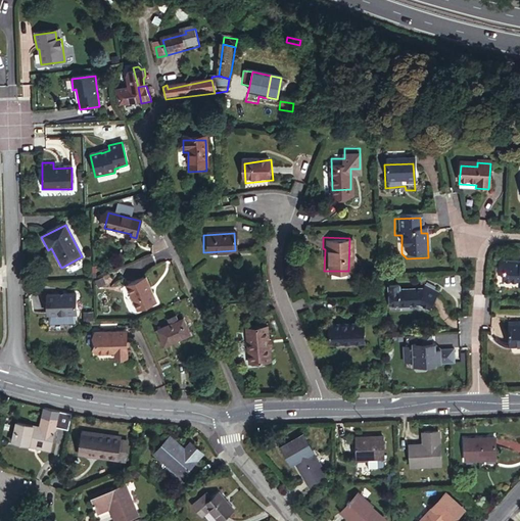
[(519,267),(499,266),(498,286),(516,286),(516,289),(519,288),(519,267)]
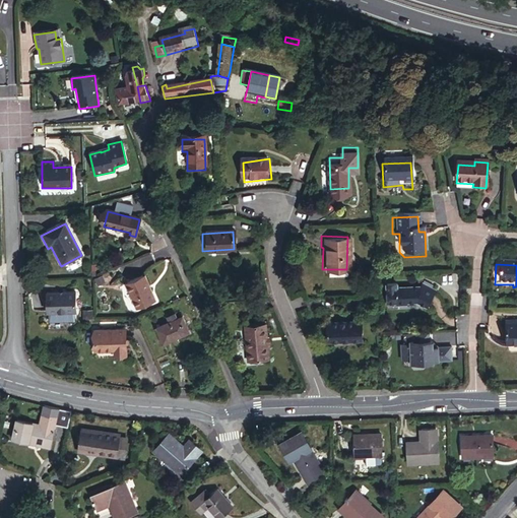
[(155,301),(144,277),(126,285),(136,309),(155,301)]
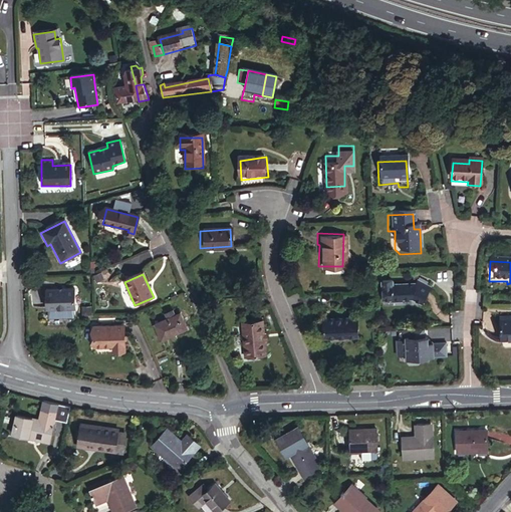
[(98,275),(91,278),(94,283),(100,281),(98,275)]
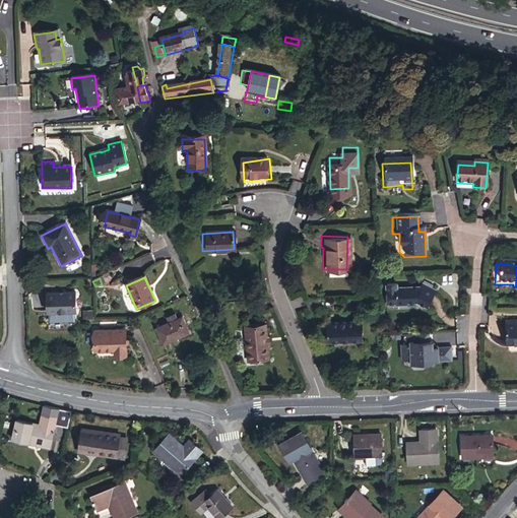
[(413,308),(425,314),(433,302),(435,298),(419,290),(418,293),(393,294),(393,313),(406,312),(406,308),(413,308)]
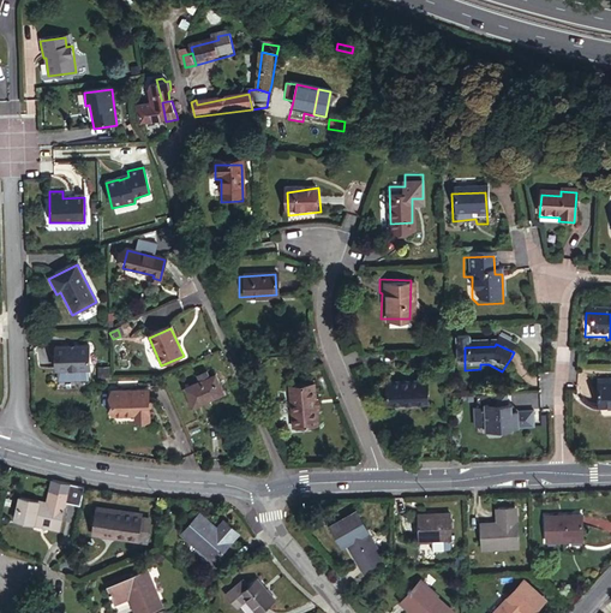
[(89,370),(89,346),(53,347),(54,372),(89,370)]
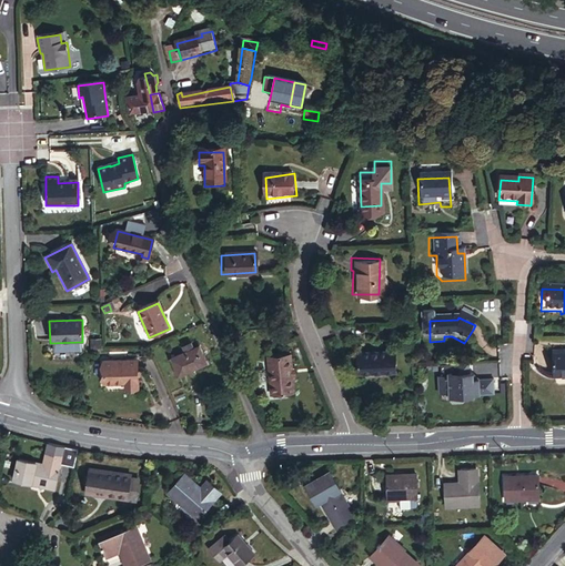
[(183,353),(192,350),(190,343),(181,347),(183,353)]
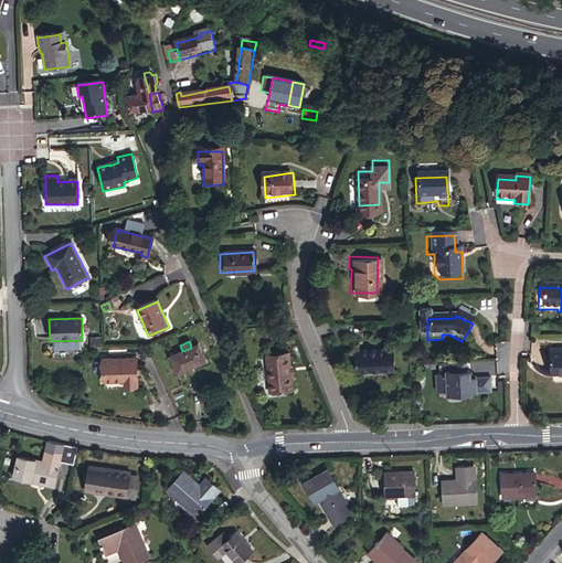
[(195,346),(191,348),(182,351),(168,357),(176,373),(203,362),(195,346)]
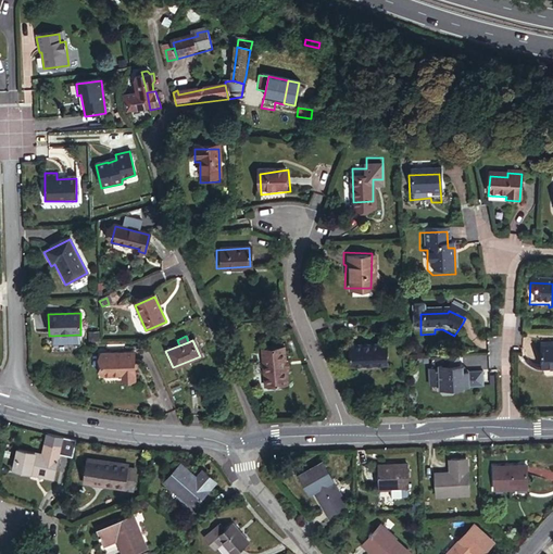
[(284,344),(261,348),(264,385),(287,381),(284,344)]
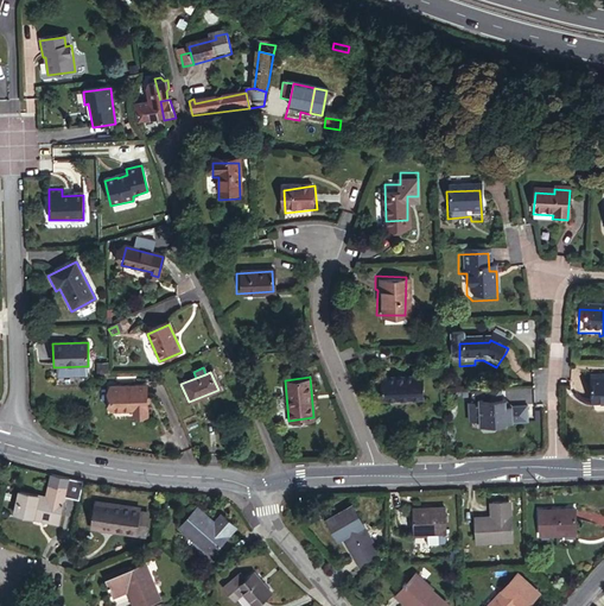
[(413,377),(374,377),(374,412),(412,414),(413,377)]
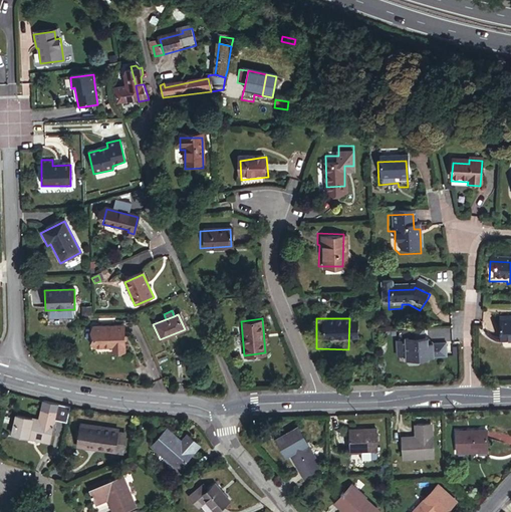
[(510,326),(509,326),(509,323),(498,323),(498,347),(510,346),(510,326)]
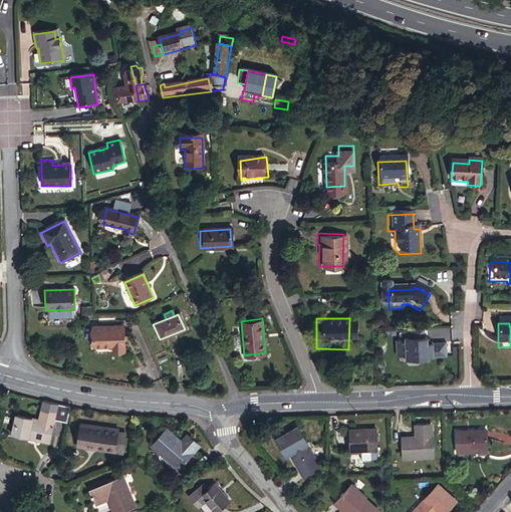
[(112,350),(124,349),(123,327),(94,327),(94,347),(112,347),(112,350)]
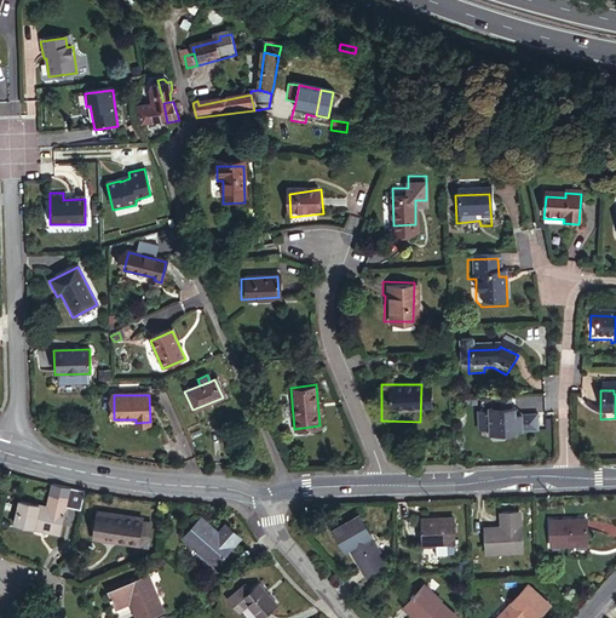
[(510,416),(510,405),(495,405),(495,416),(495,421),(484,421),(476,421),(476,424),(475,425),(473,427),(473,428),(473,430),(473,433),(473,435),(475,436),(477,436),(477,442),(487,442),(487,447),(500,446),(501,450),(513,450),(513,446),(517,446),(516,444),(536,444),(535,425),(519,427),(516,421),(516,416),(510,416)]
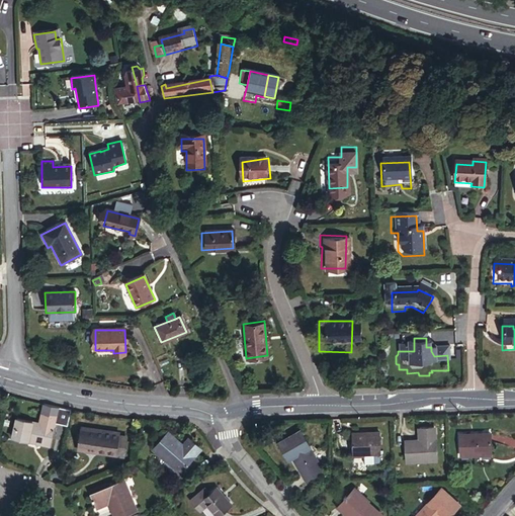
[(43,419),(39,429),(54,432),(57,422),(43,419)]
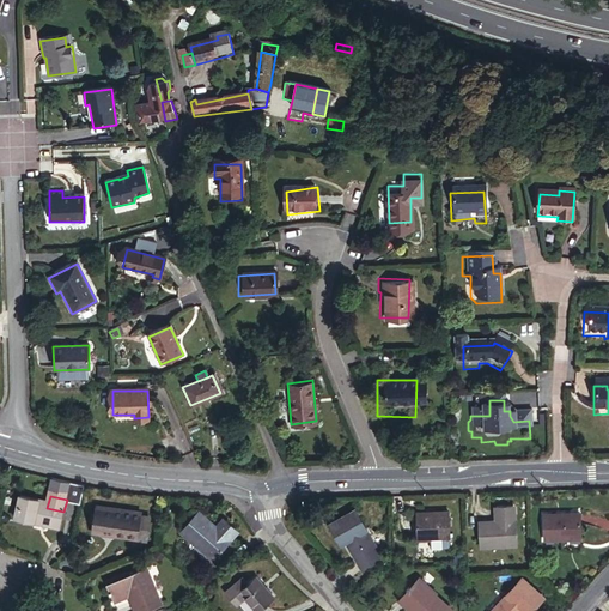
[(14,524),(31,528),(32,525),(49,530),(49,533),(58,536),(64,512),(47,508),(20,501),(14,524)]
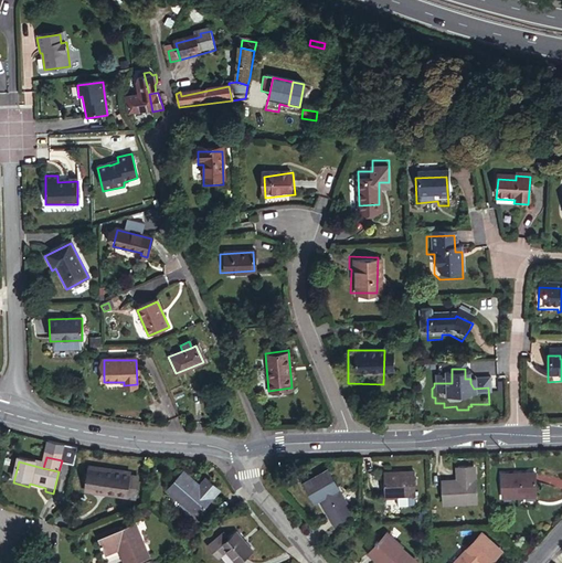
[(479,468),(464,469),(464,484),(447,485),(447,506),(481,505),(481,484),(479,484),(479,468)]
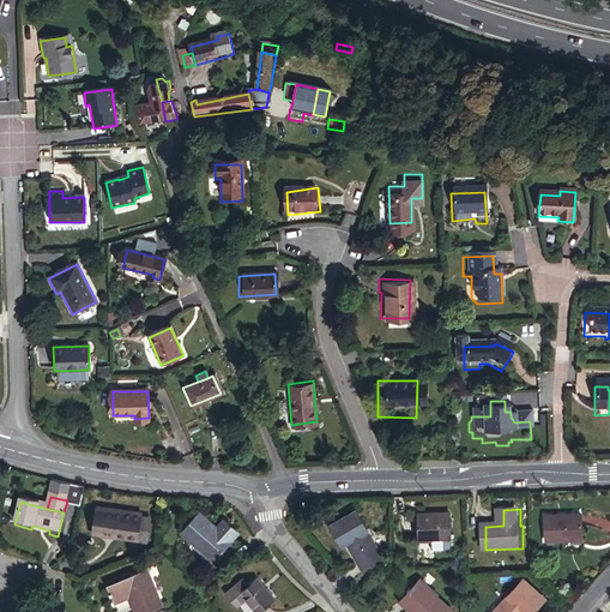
[(139,520),(95,513),(91,539),(145,549),(149,526),(139,523),(139,520)]
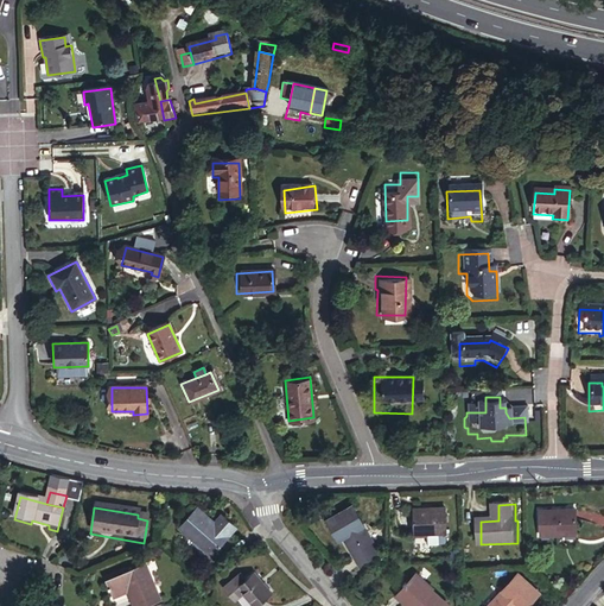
[(357,509),(332,523),(344,542),(348,541),(364,568),(383,557),(367,528),(368,526),(357,509)]
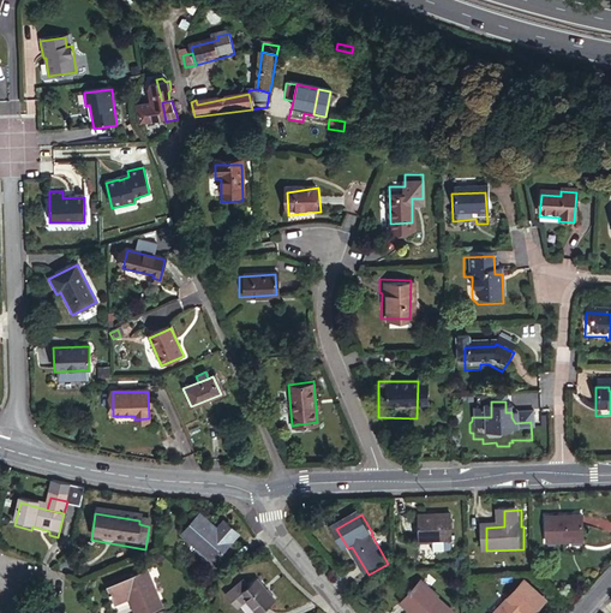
[(456,516),(424,516),(425,542),(456,542),(456,516)]
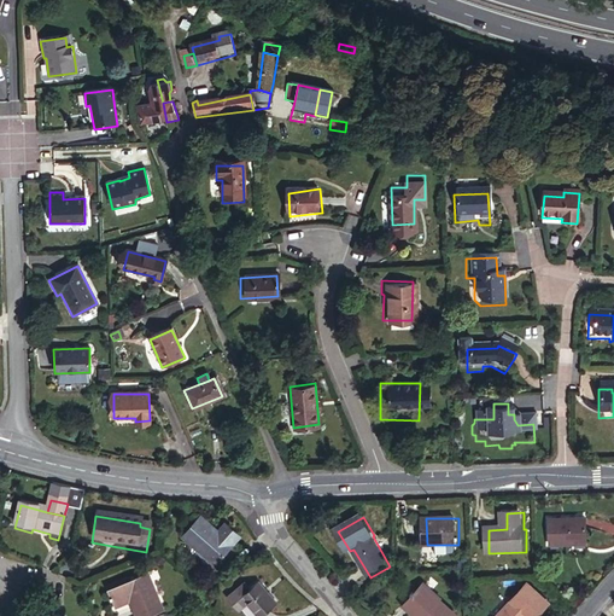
[(591,519),(554,522),(555,548),(592,546),(591,519)]
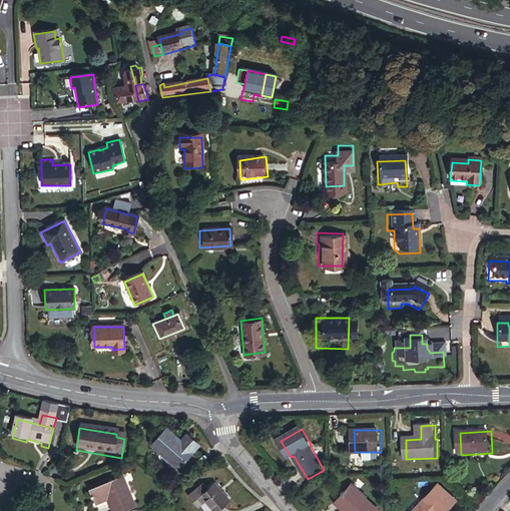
[(156,450),(184,472),(204,448),(192,439),(186,446),(183,444),(185,442),(170,432),(156,450)]
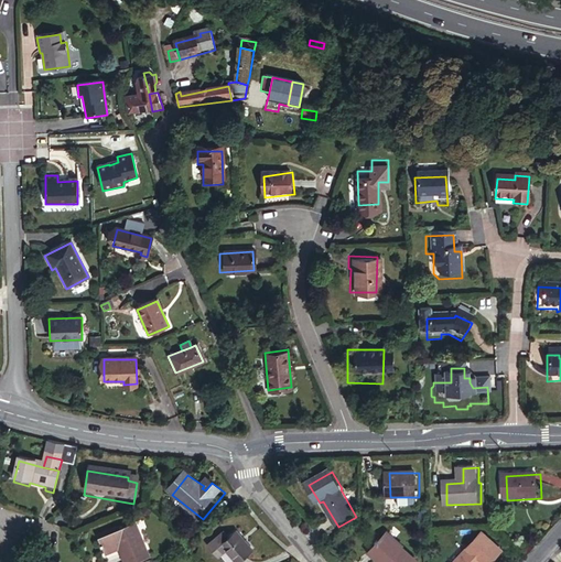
[(384,537),(379,540),(395,561),(421,561),(423,560),(396,527),(388,533),(387,531),(383,536),(384,537)]
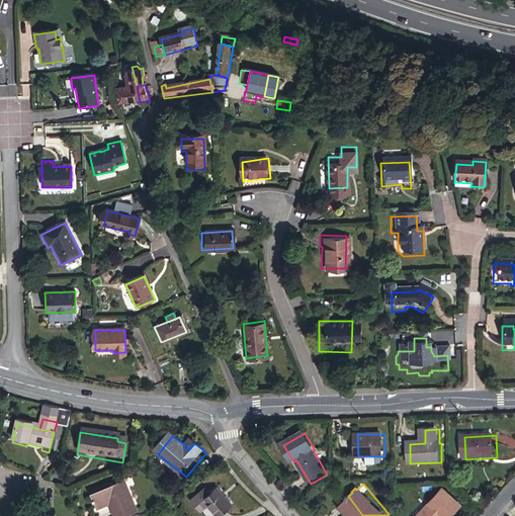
[(101,493),(94,495),(100,509),(103,515),(126,515),(114,487),(101,493)]
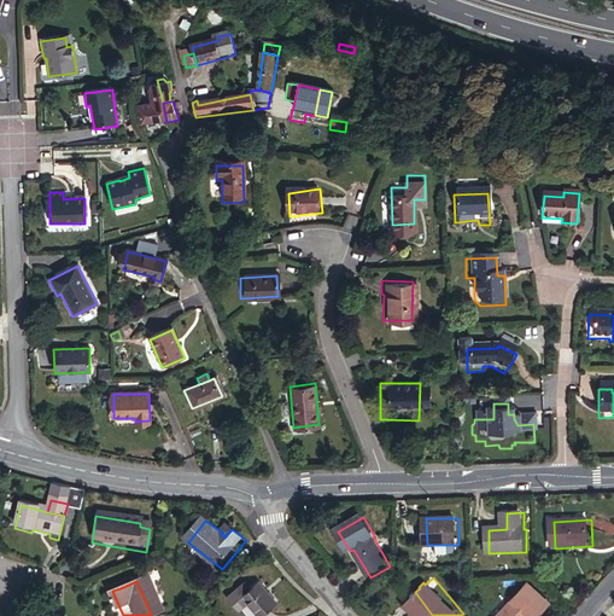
[(515,597),(497,615),(525,615),(530,611),(533,614),(547,599),(526,581),(513,594),(515,597)]
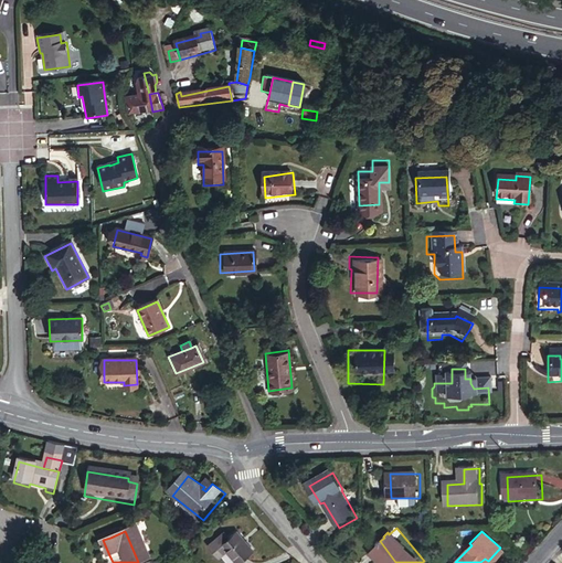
[(109,534),(89,542),(91,545),(103,540),(110,538),(109,534)]
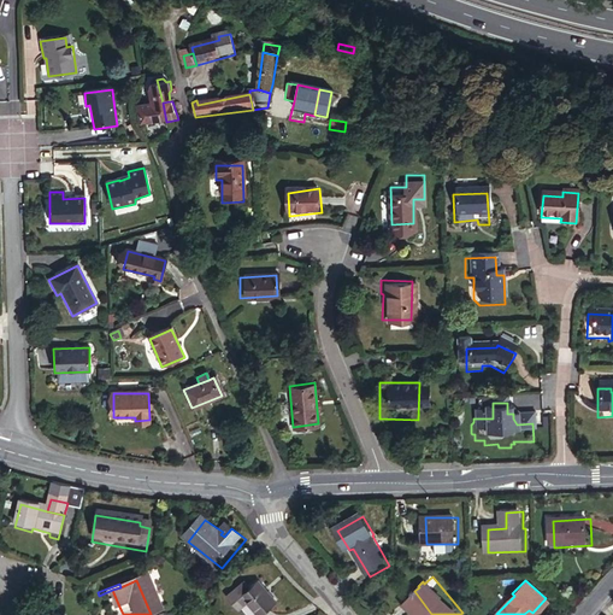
[(257,591),(247,599),(253,607),(260,614),(275,614),(286,605),(266,584),(257,591)]
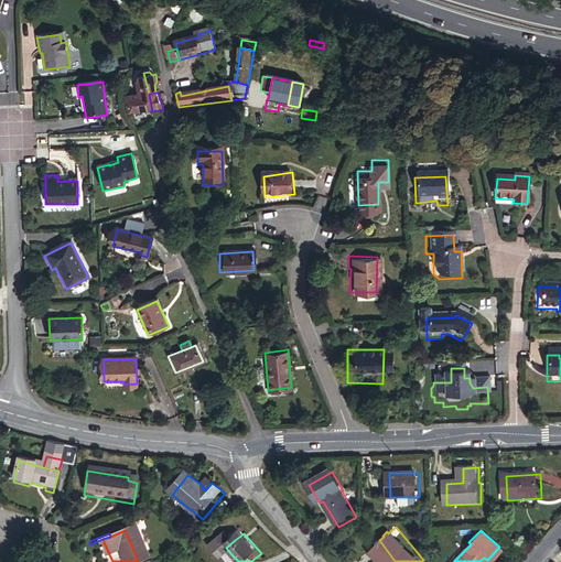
[(226,548),(235,540),(230,535),(215,548),(226,560),(232,554),(226,548)]
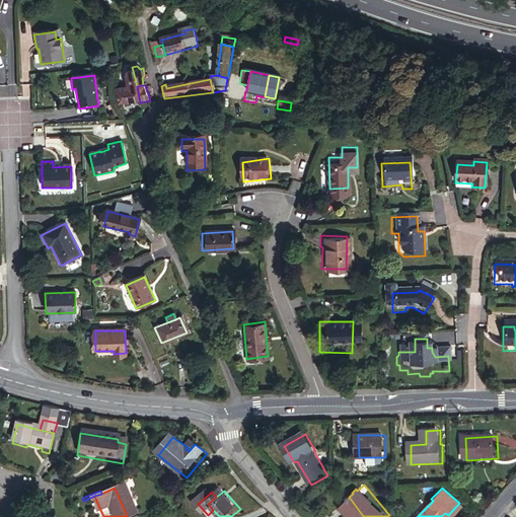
[(94,496),(83,501),(89,515),(100,510),(94,496)]
